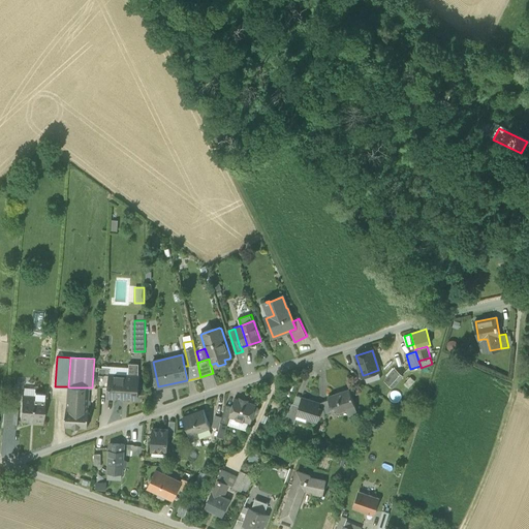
[(129,367),(128,375),(138,376),(138,364),(129,363),(129,367)]
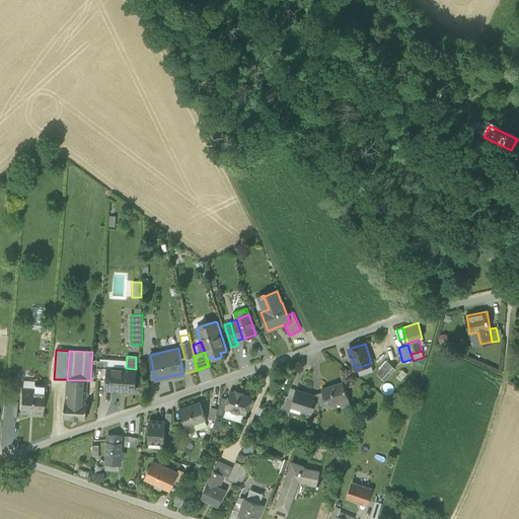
[(126,368),(127,360),(108,359),(108,361),(107,367),(126,368)]
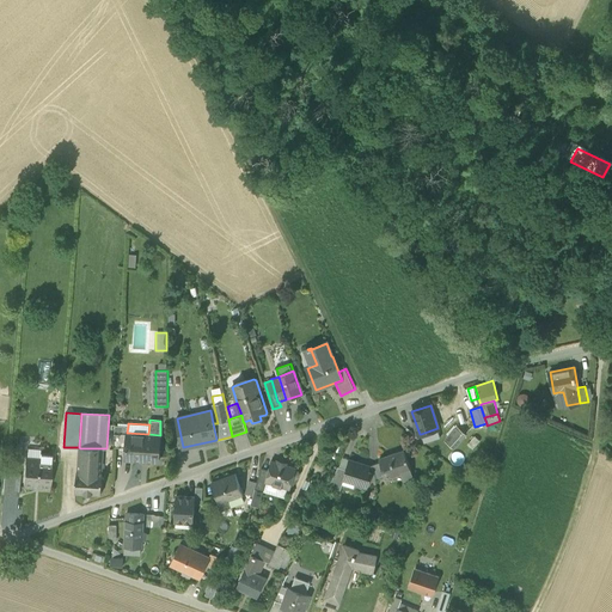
[(114,446),(127,447),(127,433),(128,426),(116,426),(114,446)]
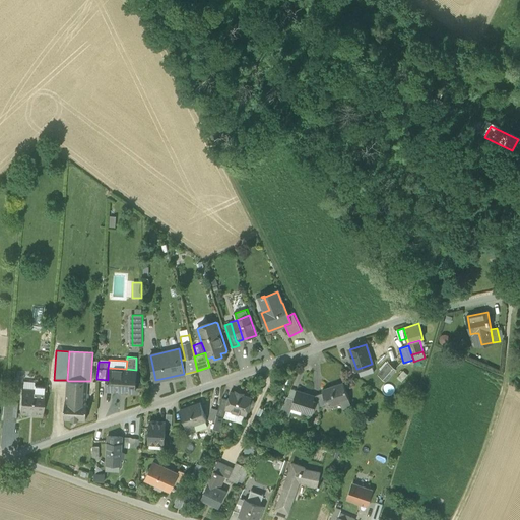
[(378,375),(385,381),(396,369),(389,363),(378,375)]
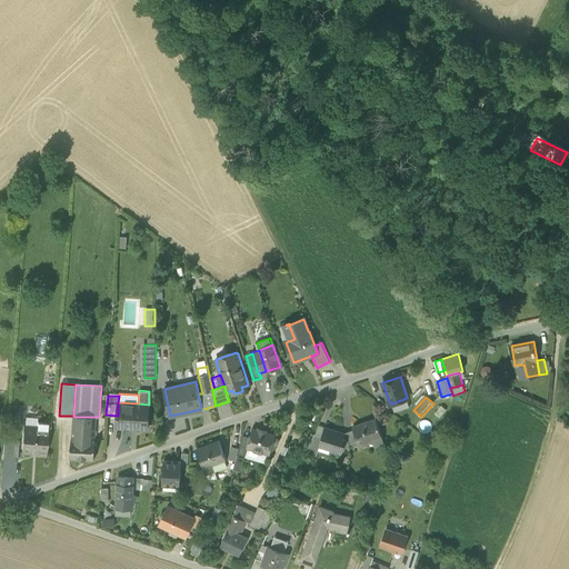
[(409,406),(407,398),(391,403),(395,410),(409,406)]
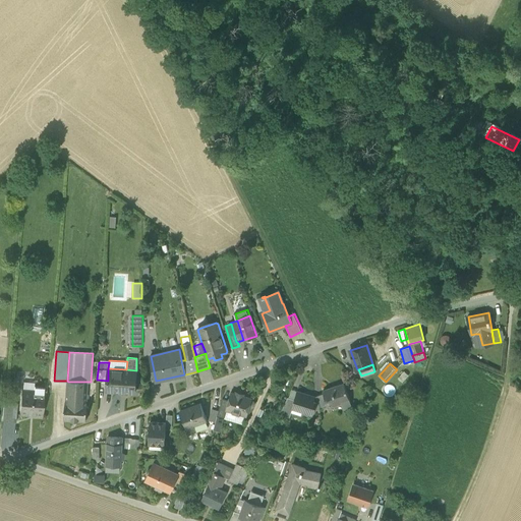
[(135,393),(136,370),(126,369),(108,368),(108,381),(107,391),(135,393)]
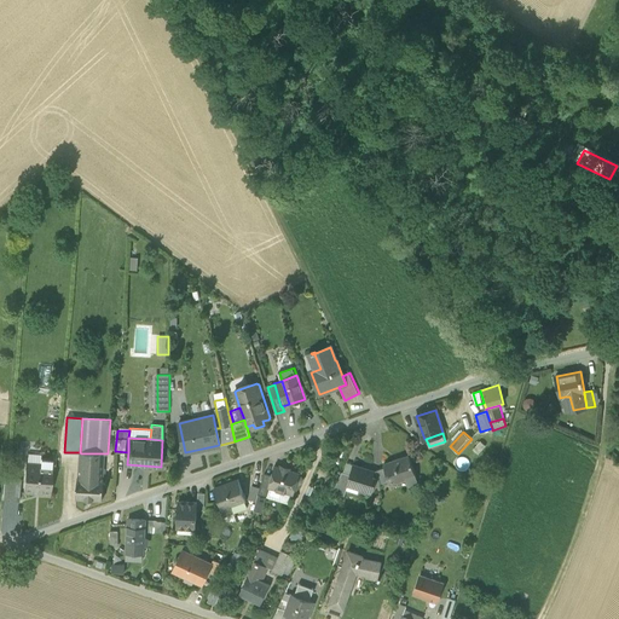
[(28,452),(28,463),(40,464),(41,458),(41,453),(28,452)]
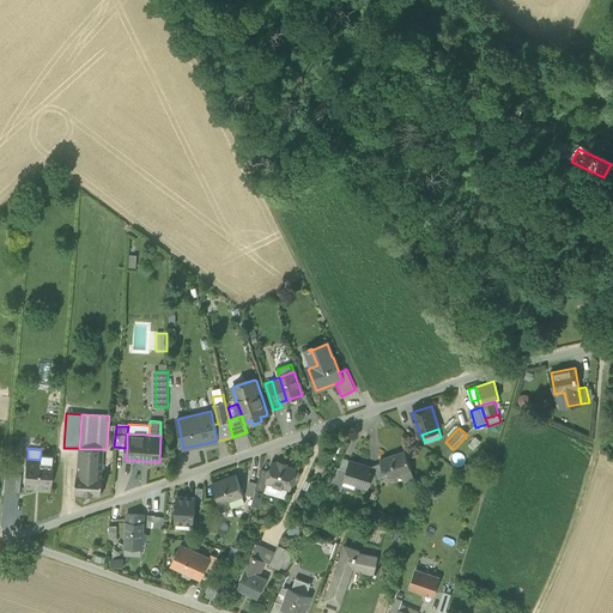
[(80,449),(79,472),(101,473),(103,450),(92,449),(80,449)]
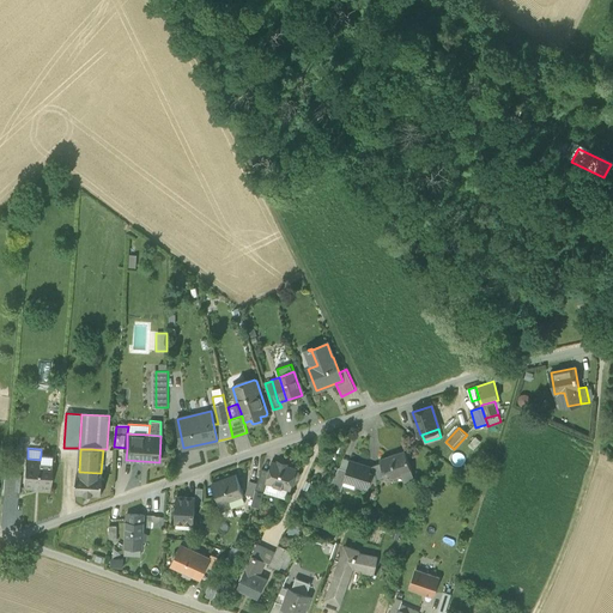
[(381,462),(386,478),(401,472),(412,469),(406,451),(380,460),(381,462)]
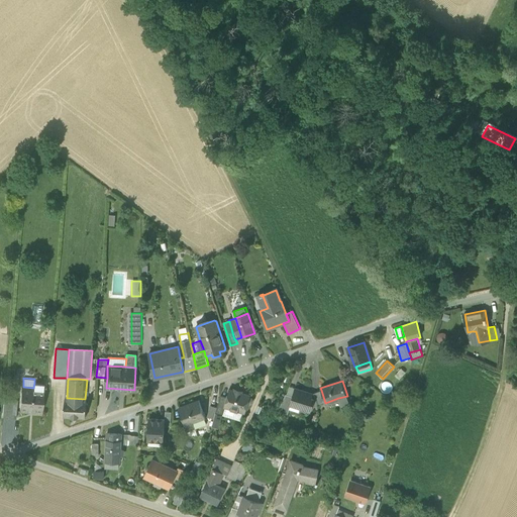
[(414,384),(404,382),(403,389),(413,391),(414,384)]
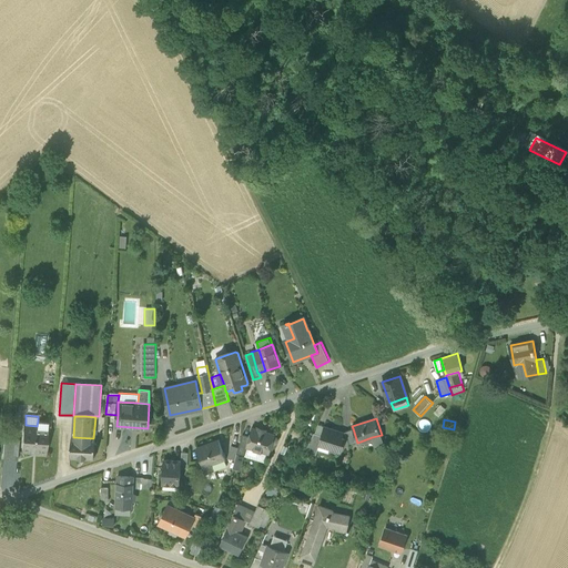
[(21,452),(46,453),(48,426),(37,426),(26,425),(23,425),(21,452)]
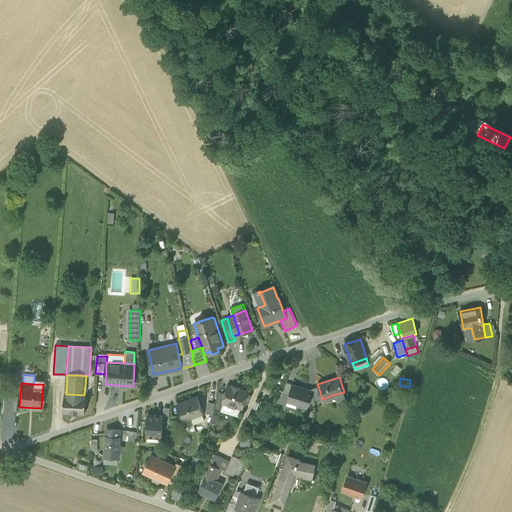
[(290,393),(292,384),(287,383),(283,390),(290,393)]
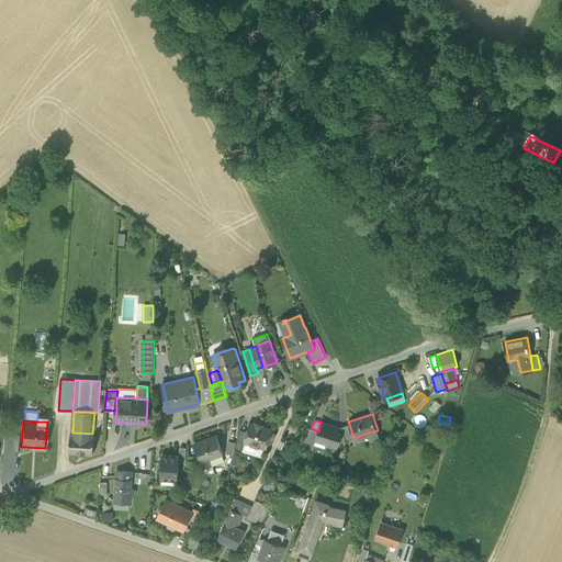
[(327,444),(337,447),(341,434),(338,433),(340,428),(321,422),(318,431),(315,440),(316,440),(317,438),(325,440),(325,442),(327,444)]
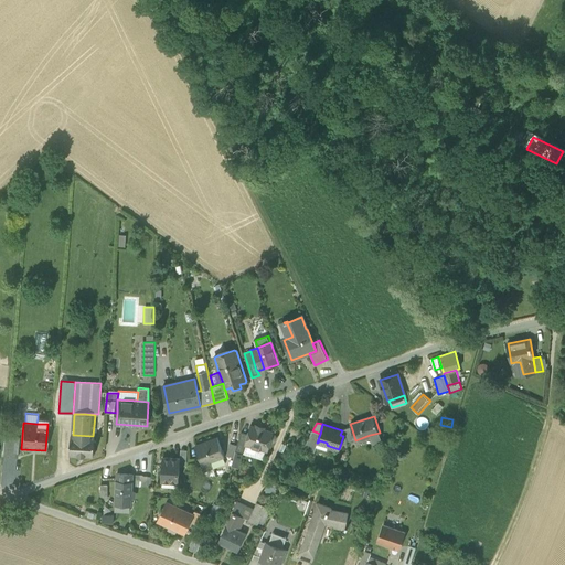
[(266,450),(267,450),(273,433),(264,429),(264,428),(257,426),(257,427),(252,426),(248,434),(246,444),(247,444),(266,450)]
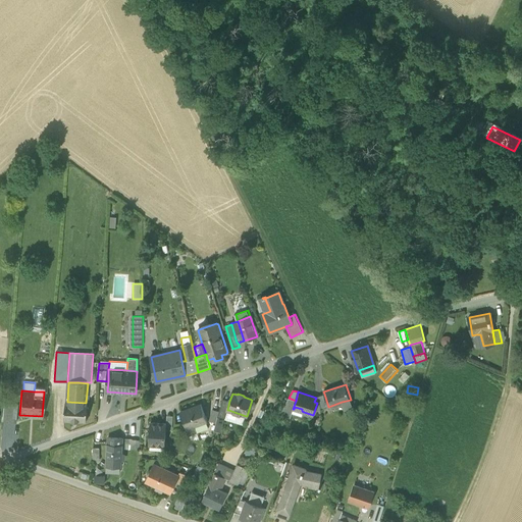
[(318,399),(321,409),(328,407),(324,394),(317,397),(318,399)]
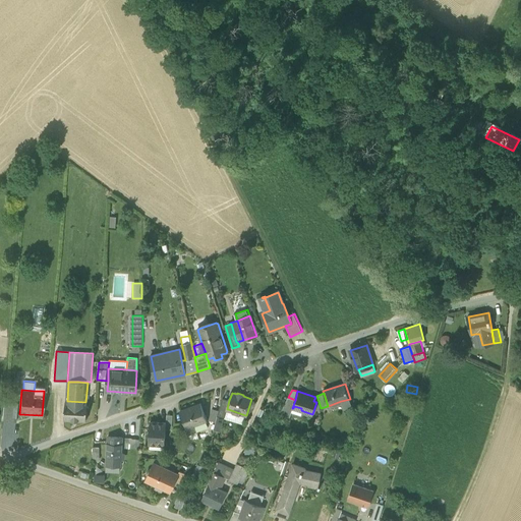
[(280,414),(290,417),(291,413),(293,408),(292,408),(295,400),(288,397),(280,414)]
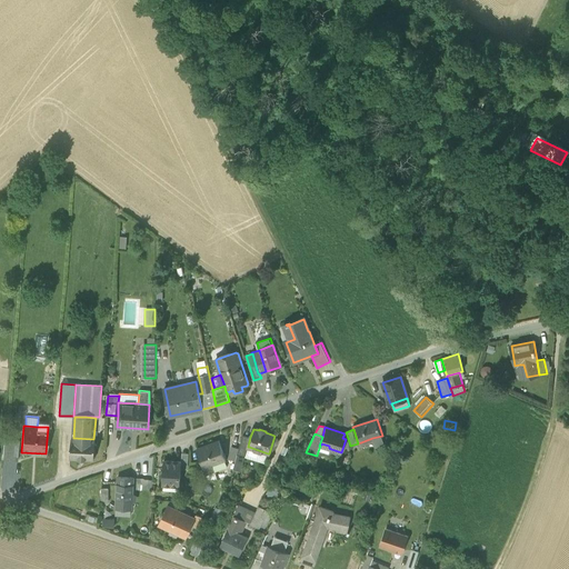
[(243,435),(239,449),(238,455),(245,457),(246,457),(249,447),(248,447),(250,437),(243,435)]
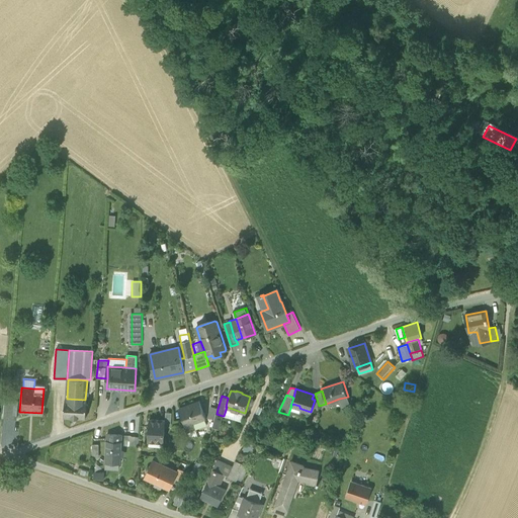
[(350,403),(348,397),(339,399),(342,406),(350,403)]
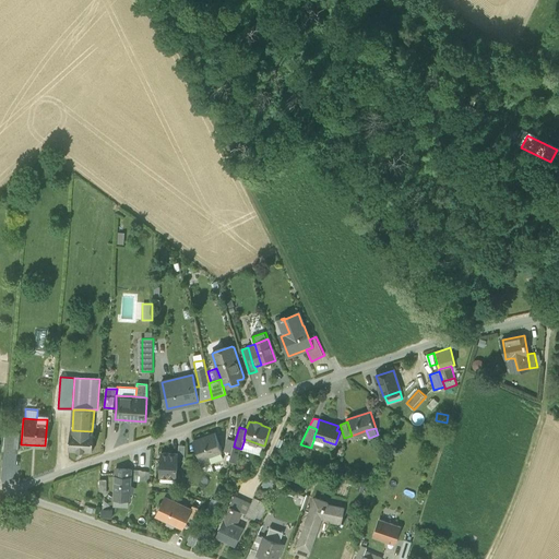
[(94,431),(92,431),(72,430),(70,430),(69,450),(93,451),(94,431)]
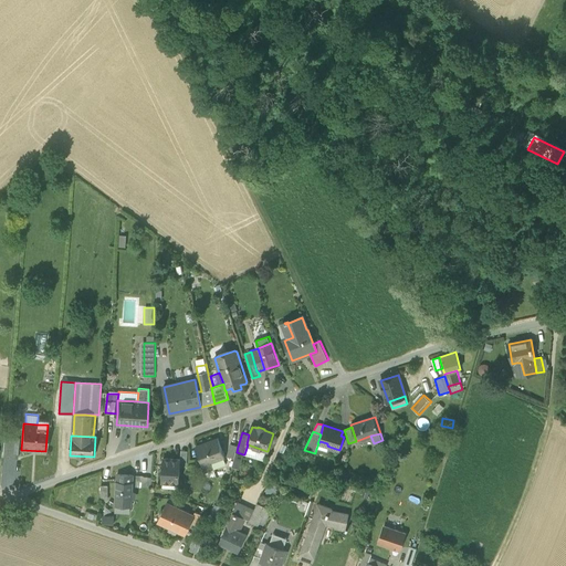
[(196,447),(205,471),(213,469),(211,462),(224,457),(218,439),(196,447)]
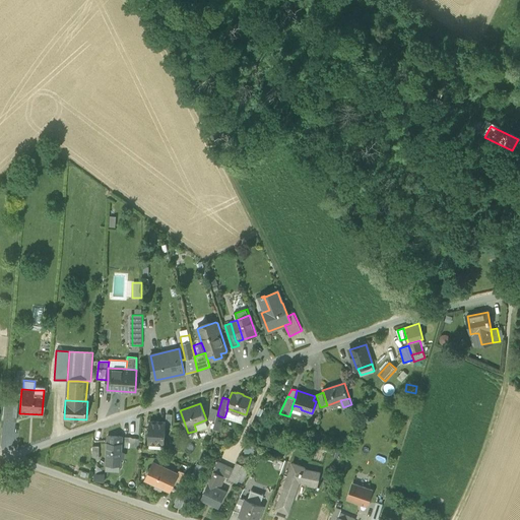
[(293,407),(290,412),(301,415),(303,410),(301,409),(293,407)]
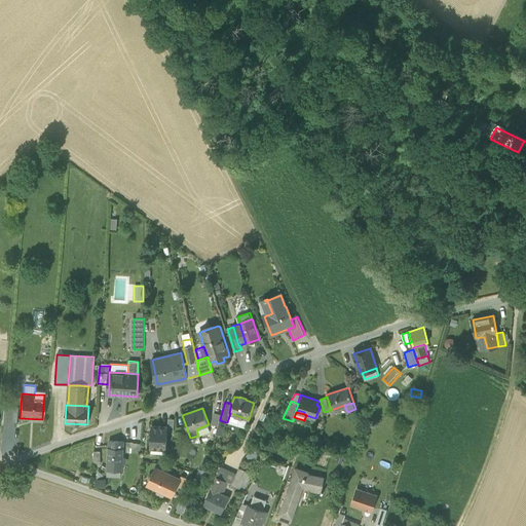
[(218,425),(220,420),(221,415),(215,413),(211,423),(218,425)]
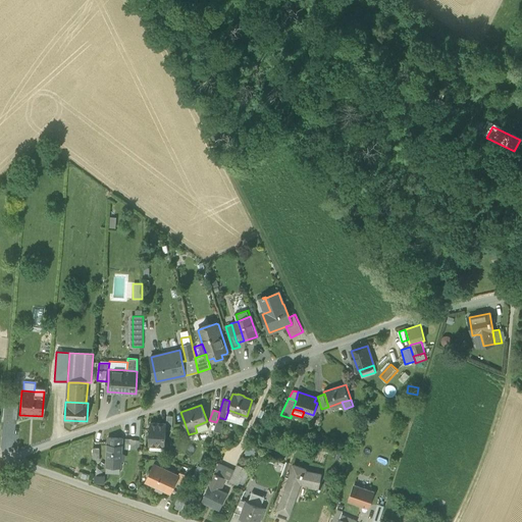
[(243,424),(246,416),(228,410),(225,419),(243,424)]
